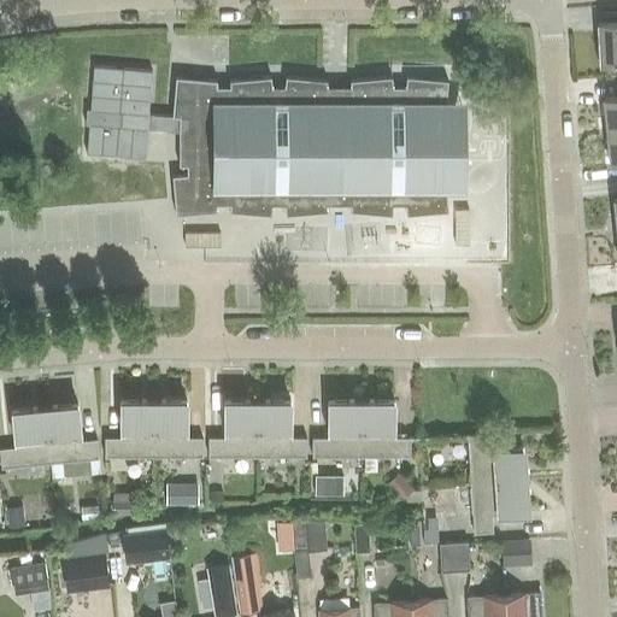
[(616,23),(598,25),(600,65),(616,64),(616,23)]
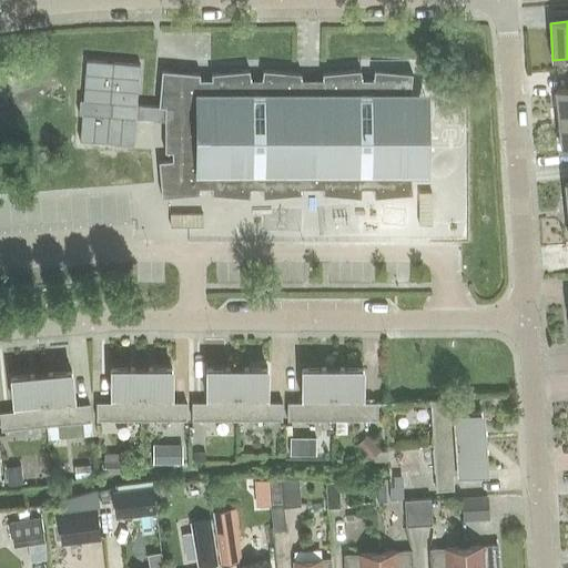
[(135,104),(139,66),(139,64),(92,61),(84,60),(81,100),(79,100),(78,113),(81,114),(79,140),(85,140),(132,144),(134,117),(164,120),(164,115),(171,115),(171,108),(158,107),(142,105),(135,104)]
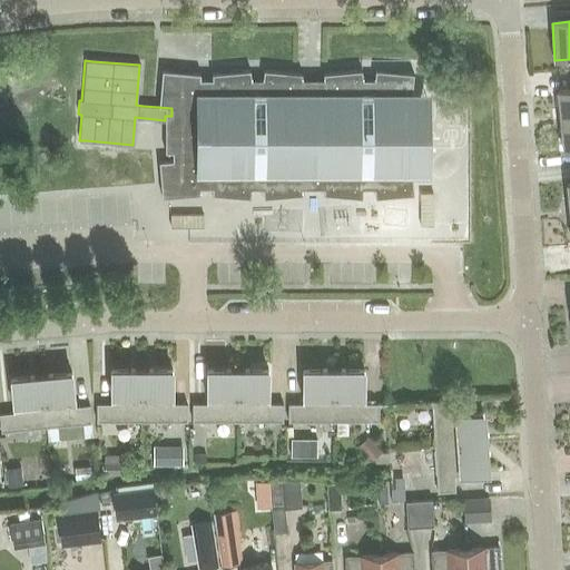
[(262,81),(249,81),(248,71),(210,75),(212,80),(199,80),(200,74),(161,70),(158,107),(172,108),(172,116),(165,116),(165,120),(165,153),(172,153),(172,160),(158,161),(161,198),(200,195),(199,189),(213,189),(212,196),(251,199),(252,190),(263,190),(264,199),(302,196),(302,190),(324,190),(324,196),(362,199),(363,190),(374,190),(375,199),(412,196),(413,178),(430,177),(430,94),(411,92),(412,75),(374,71),(373,81),(361,81),(361,71),(322,75),(323,81),(301,81),(301,75),(263,71),(262,81)]
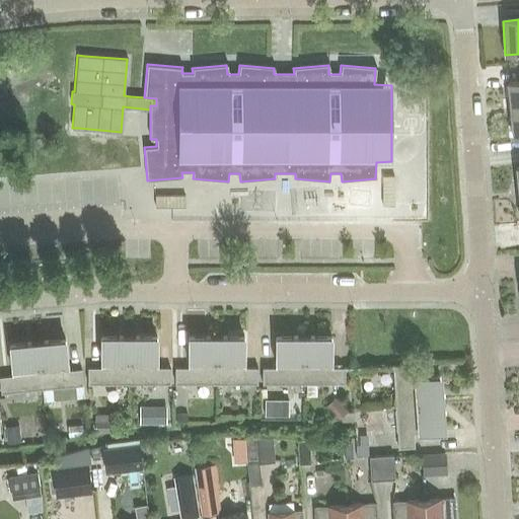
[(510,109),(518,108),(518,82),(507,83),(510,109)]
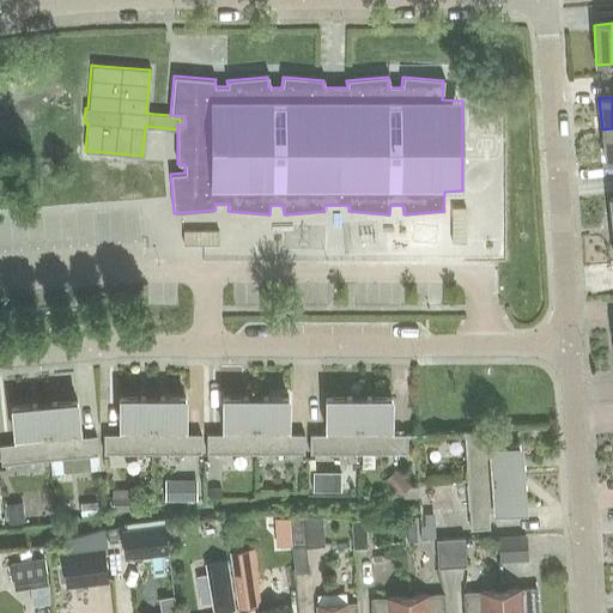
[(612,128),(602,129),(605,162),(612,161),(612,128)]
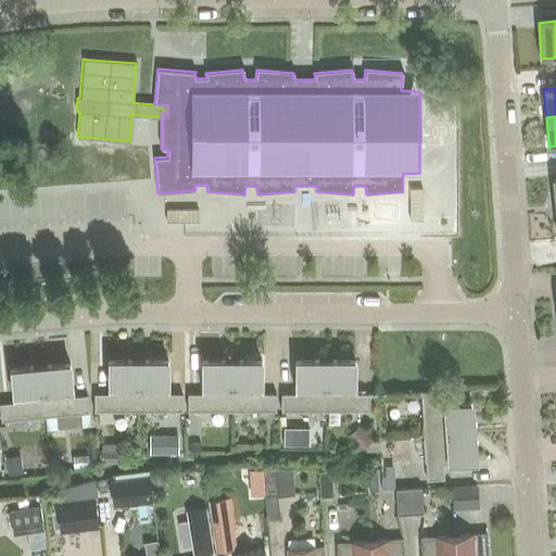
[(95,412),(139,412),(139,362),(125,362),(125,364),(109,364),(109,395),(95,395),(95,412)]
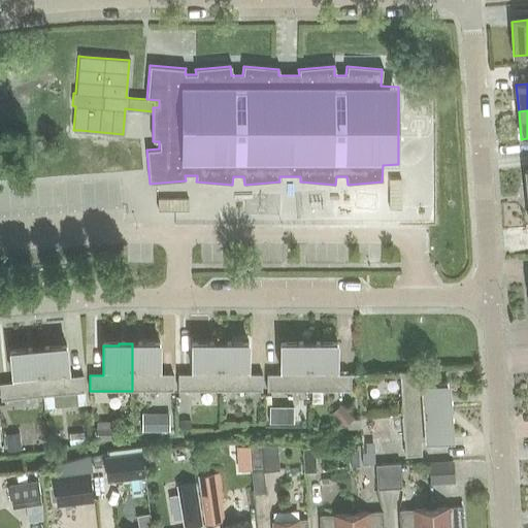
[(132,343),(132,391),(173,391),(173,375),(160,375),(160,345),(144,345),(144,343),(132,343)]
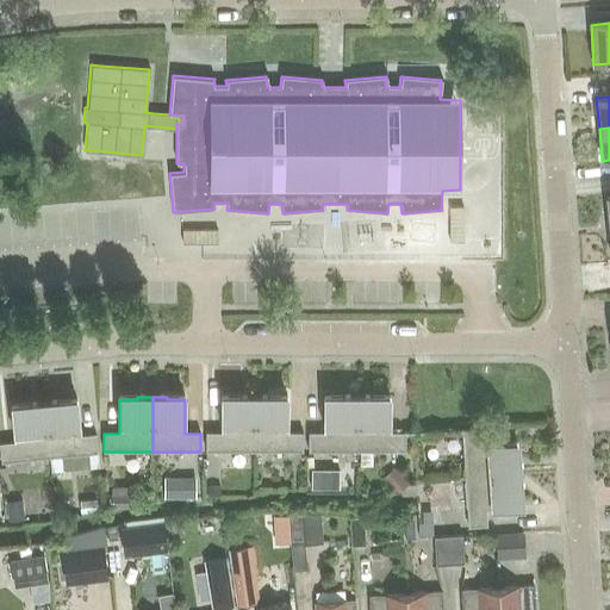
[(206,452),(255,452),(255,397),(240,397),(240,398),(222,399),(222,434),(206,434),(206,452)]
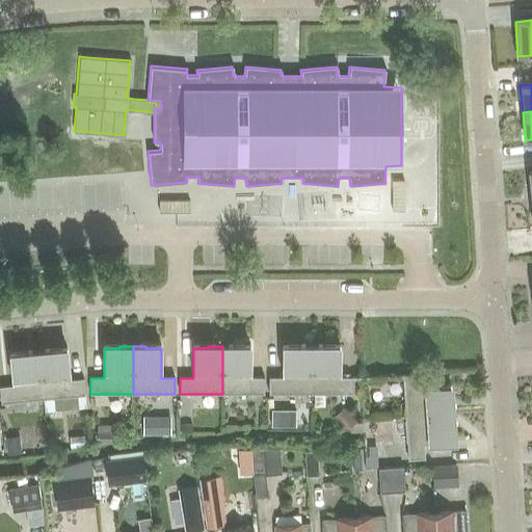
[(222,346),(222,394),(264,394),(264,378),(250,378),(250,348),(235,347),(235,346),(222,346)]
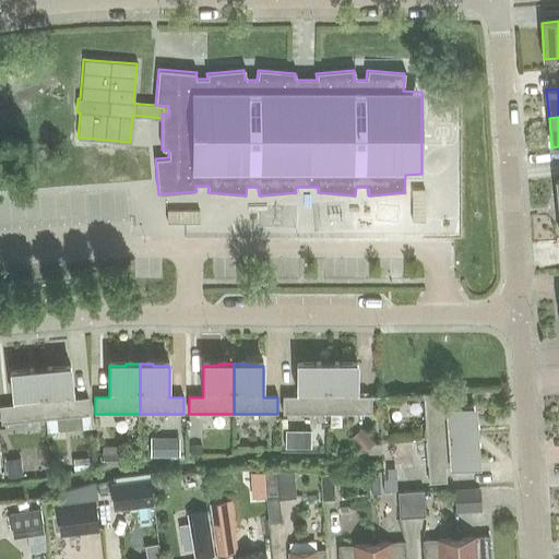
[(328,415),(328,364),(313,364),(313,366),(298,366),(298,397),(283,397),(283,415),(328,415)]
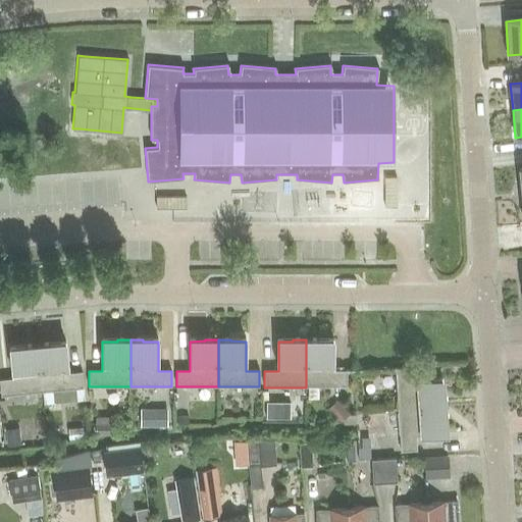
[(306,340),(306,387),(347,387),(347,371),(333,371),(333,342),(318,342),(318,340),(306,340)]
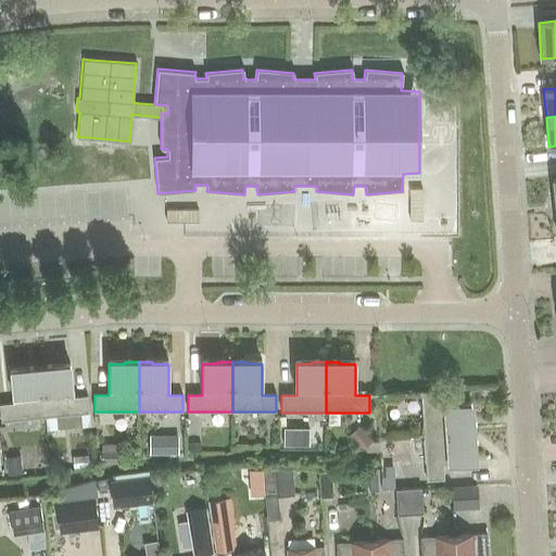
[(40,368),(46,417),(89,413),(88,396),(73,397),(70,366),(54,368),(53,366),(40,368)]
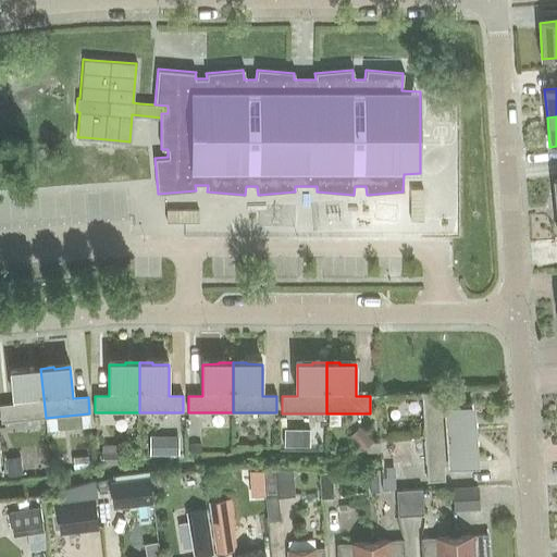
[(0,408),(1,422),(46,418),(40,369),(27,370),(27,371),(11,373),(14,405),(0,405),(0,408)]
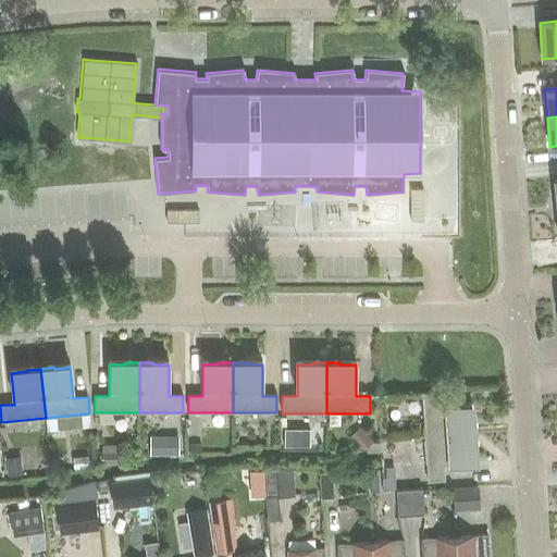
[(424,437),(474,434),(473,421),(472,421),(471,405),(440,407),(438,392),(422,394),(424,437)]
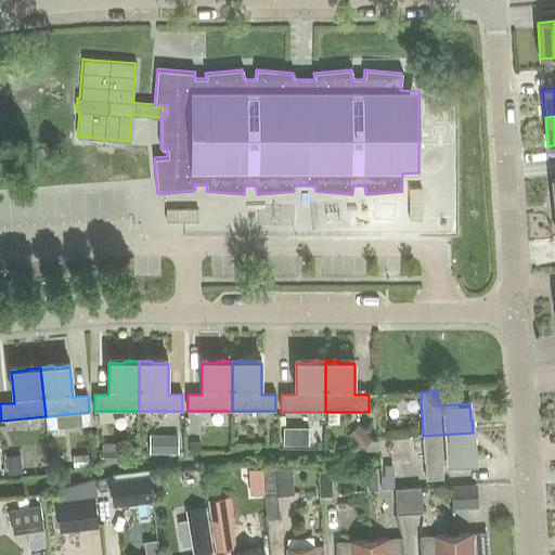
[(473,433),(423,436),(426,480),(442,479),(442,464),(474,462),(473,446),(474,446),(473,433)]
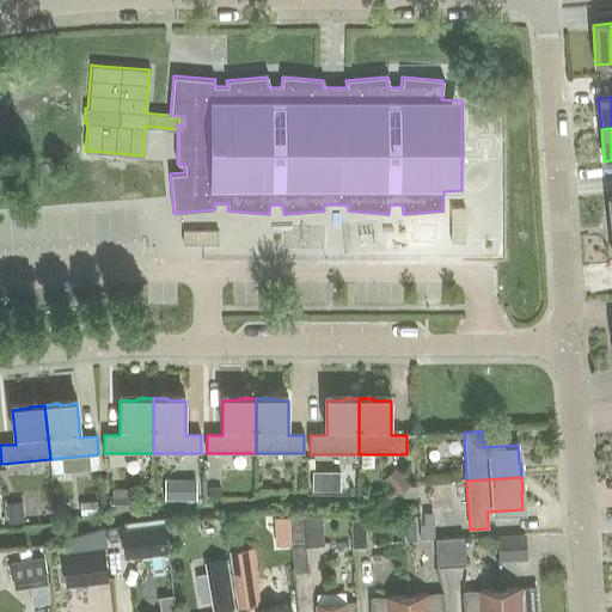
[(165,500),(196,500),(196,479),(165,479),(165,500)]
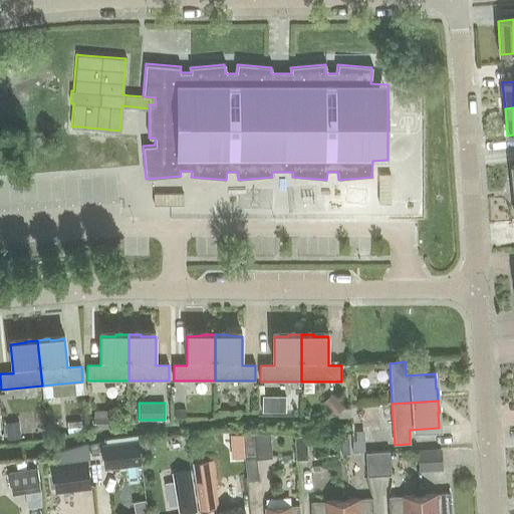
[(351,430),(351,450),(364,449),(363,430),(351,430)]
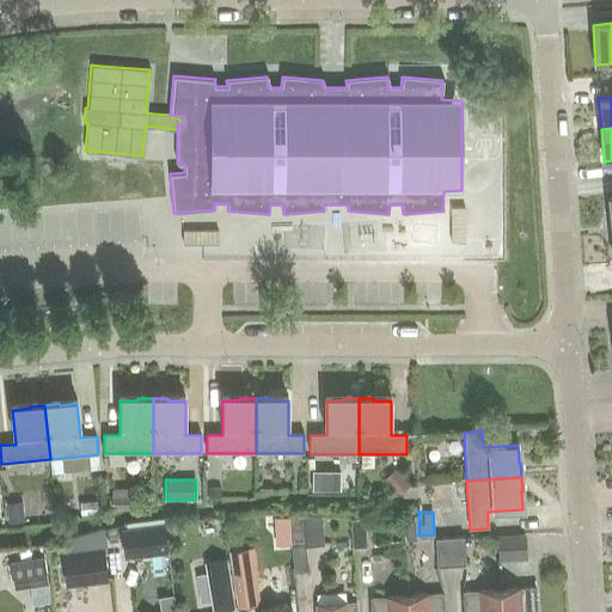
[(323,543),(323,514),(289,515),(291,544),(295,571),(308,570),(305,543),(323,543)]
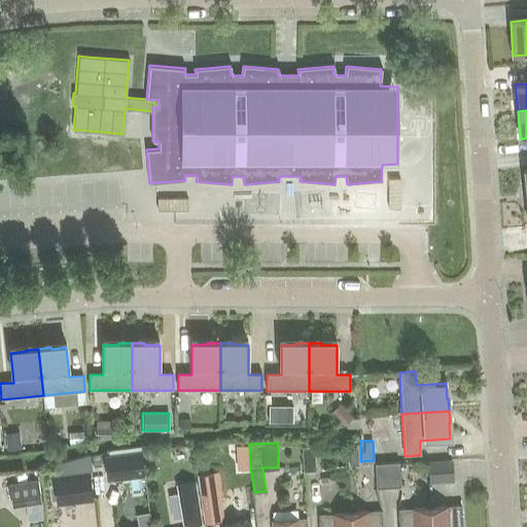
[(302,448),(304,471),(316,471),(314,447),(302,448)]
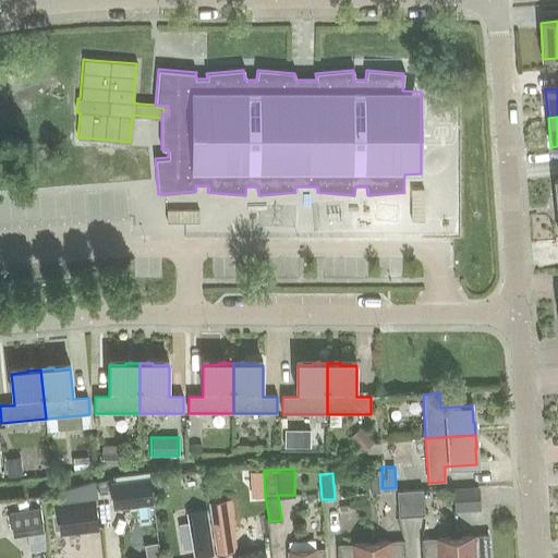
[(112,482),(116,508),(155,502),(152,476),(112,482)]
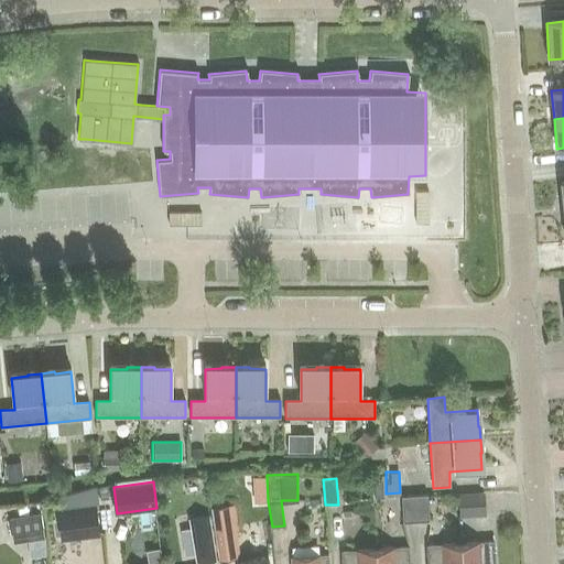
[(99,535),(96,503),(98,503),(96,486),(55,498),(61,540),(99,535)]
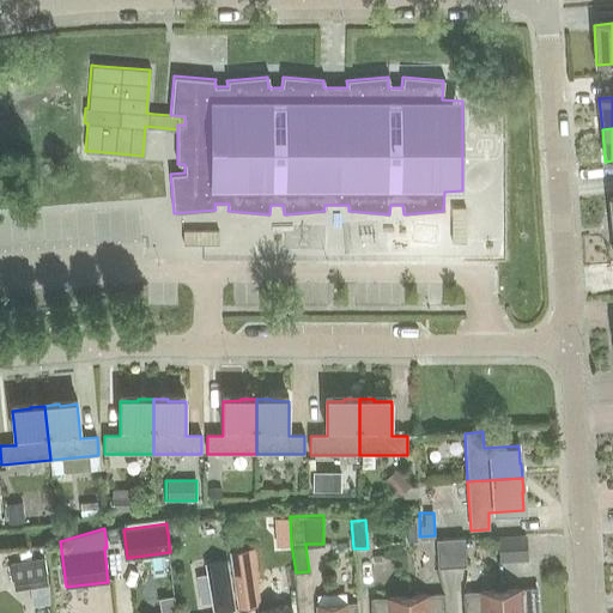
[(526,536),(499,538),(501,563),(527,562),(526,536)]
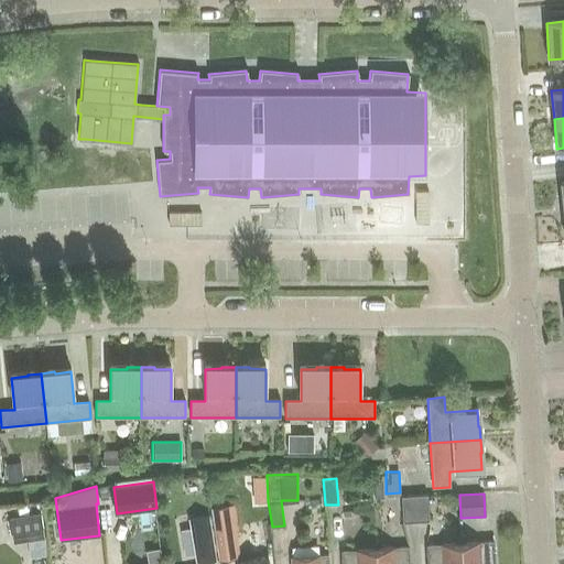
[(414,496),(415,520),(429,519),(426,495),(414,496)]
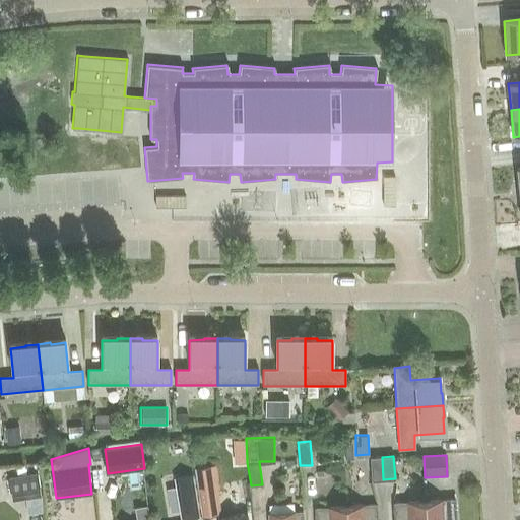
[(372,480),(383,479),(382,457),(371,458),(372,480)]
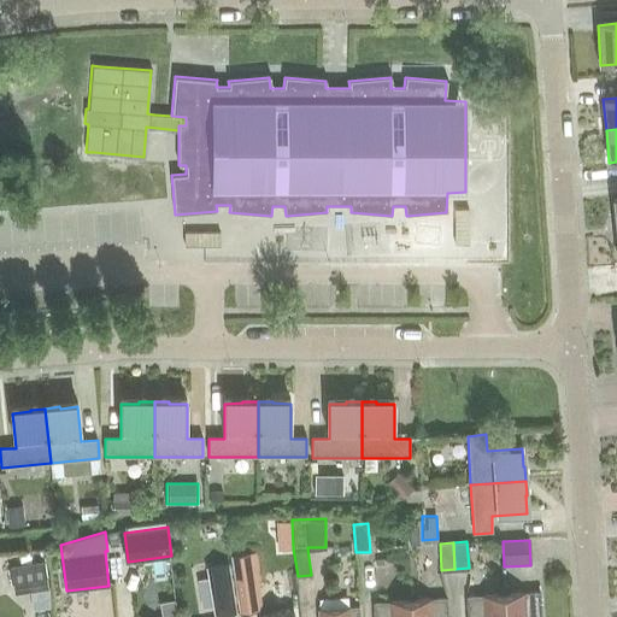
[(256,553),(230,557),(238,605),(256,603),(252,583),(260,582),(256,553)]
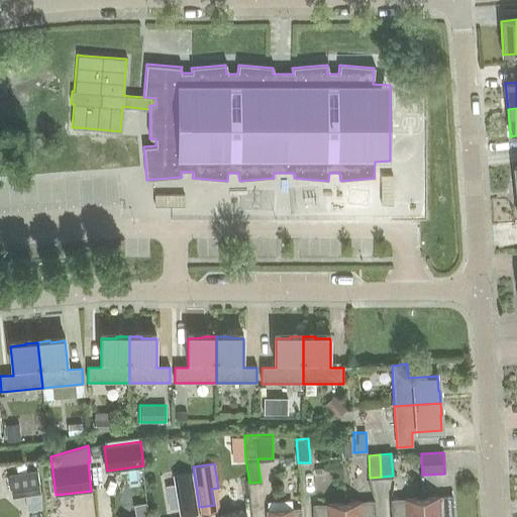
[(40,493),(36,470),(8,474),(11,497),(40,493)]
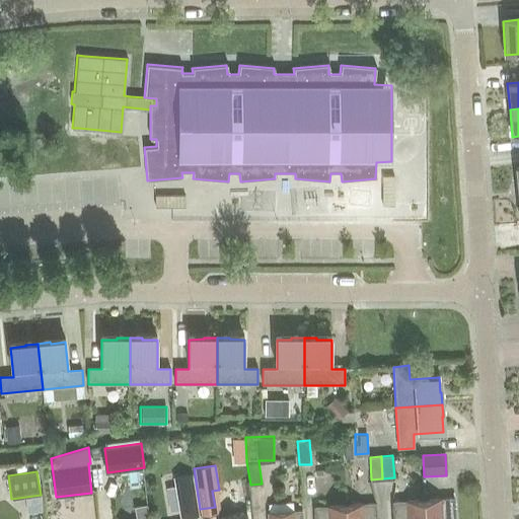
[(198,514),(192,475),(173,477),(175,487),(166,489),(170,511),(178,510),(179,517),(198,514)]
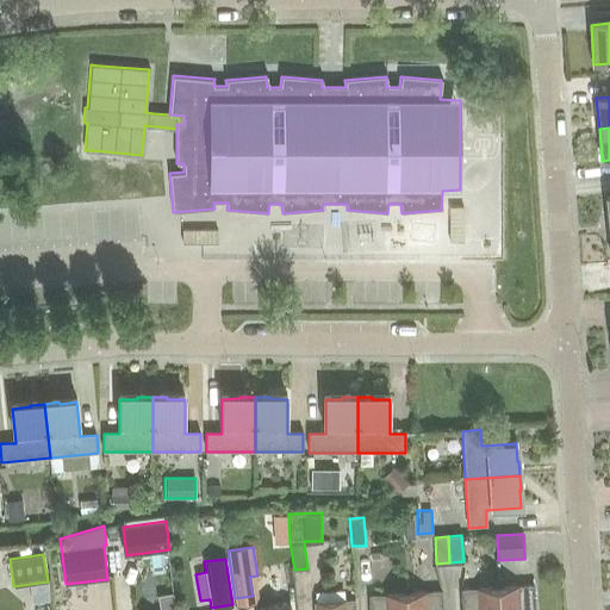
[(497,589),(498,609),(535,609),(534,586),(497,589)]
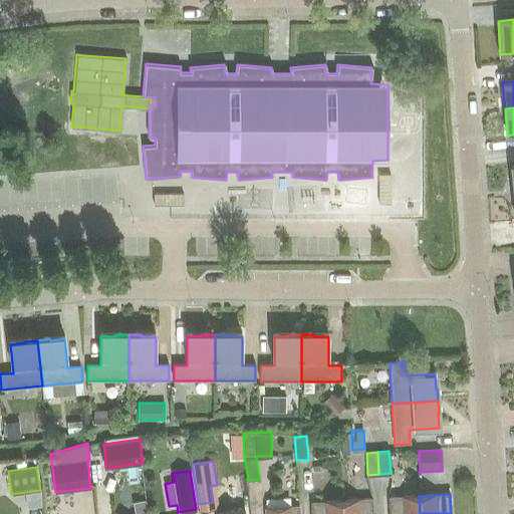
[(420,513),(419,496),(389,498),(389,513),(420,513)]
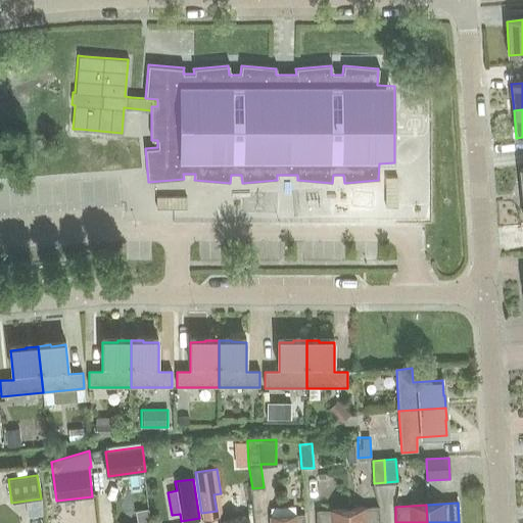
[(347,510),(348,522),(379,522),(379,508),(347,510)]
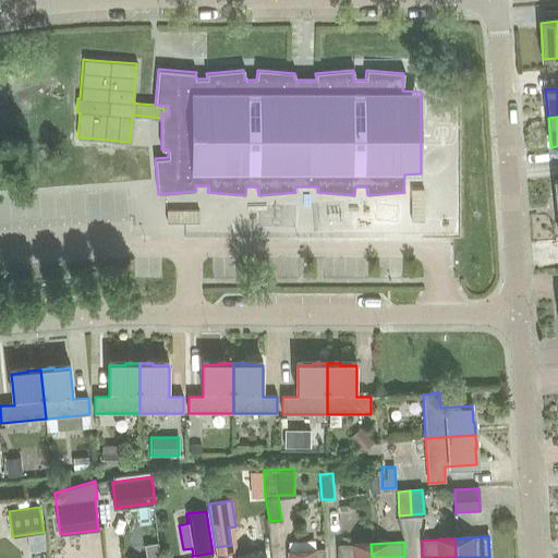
[(372,557),(371,544),(338,545),(338,557),(372,557)]
